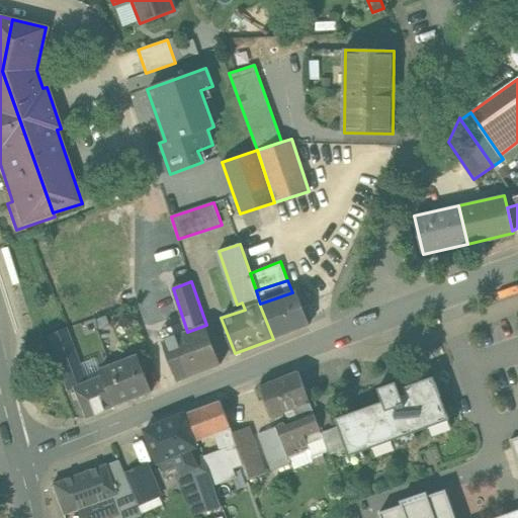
[(260,304),(259,304),(273,339),(311,325),(297,290),(292,292),(260,304)]
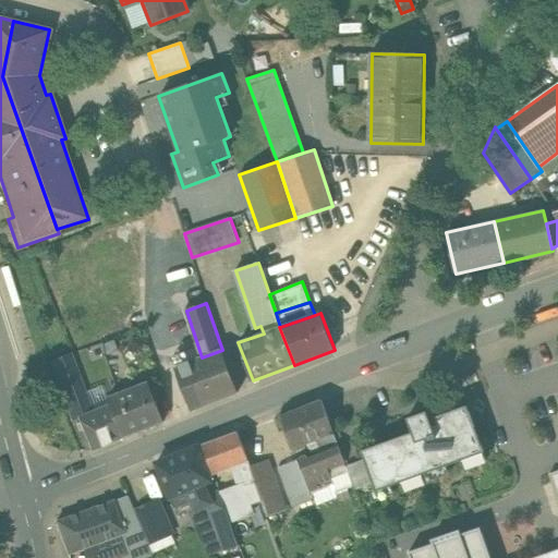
[(157,320),(145,324),(153,349),(166,344),(157,320)]
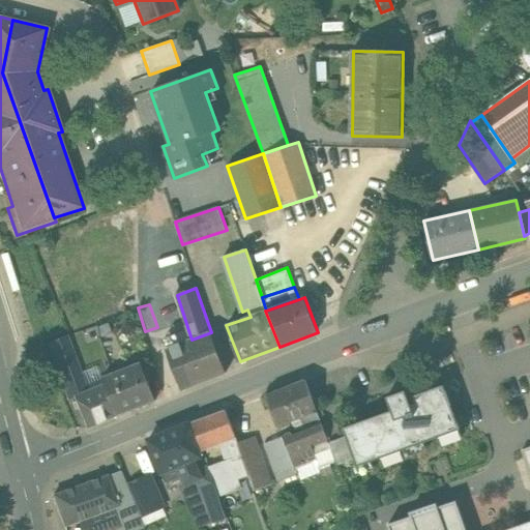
[(192,340),(167,350),(182,390),(227,373),(211,332),(192,340)]
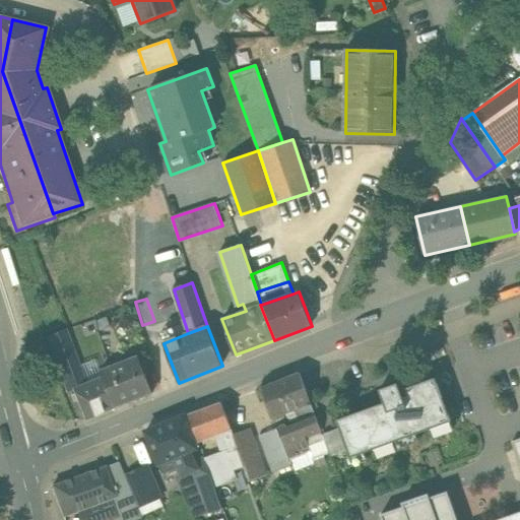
[(79,368),(65,330),(47,337),(67,390),(72,388),(85,383),(79,368)]
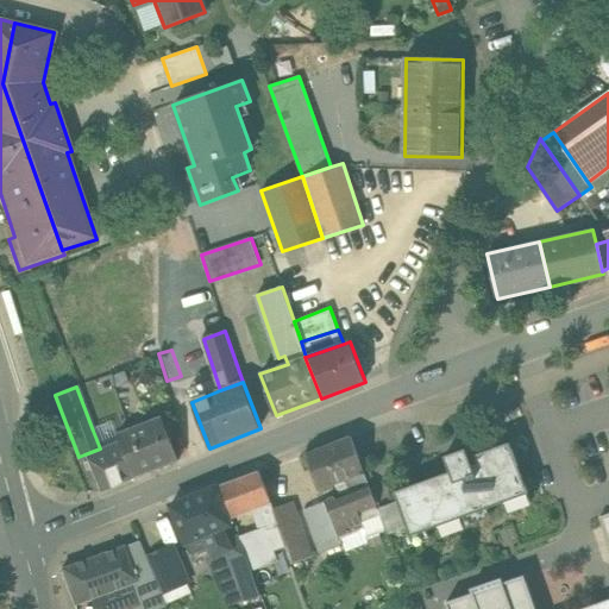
[(163,418),(131,429),(146,472),(179,460),(163,418)]
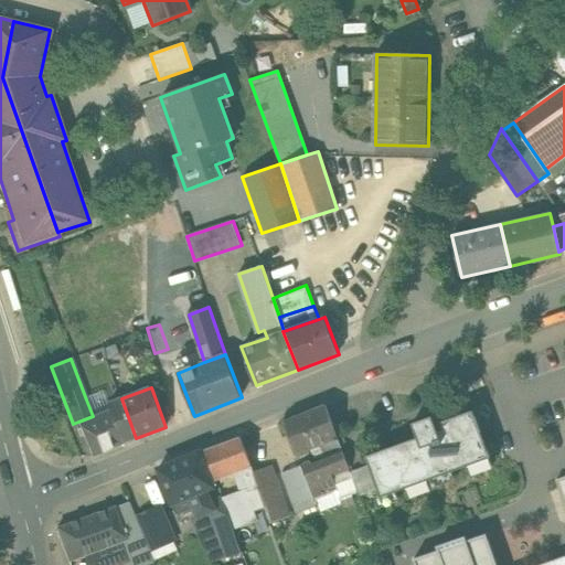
[(121,398),(109,403),(105,392),(86,400),(93,416),(78,422),(92,456),(136,438),(121,398)]
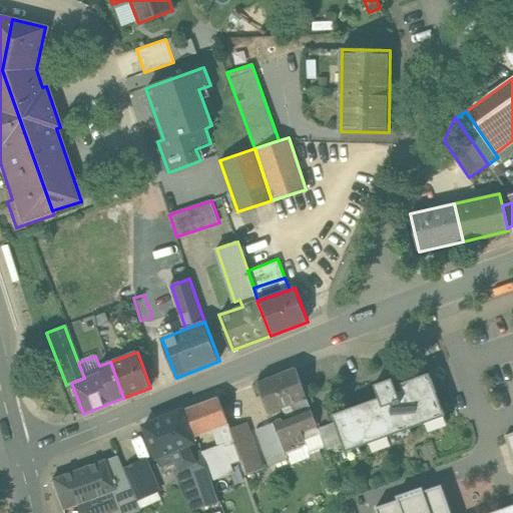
[(296,414),(257,429),(271,466),(290,458),(288,453),(307,446),(309,451),(324,445),(317,426),(318,426),(296,368),(259,382),(270,412),(292,404),(296,414)]
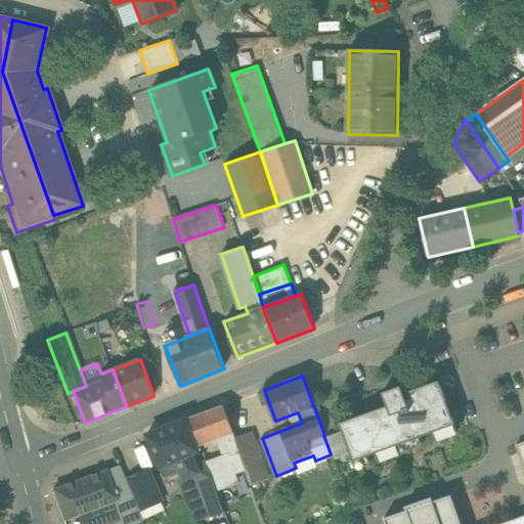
[(388,406),(341,424),(354,461),(416,438),(418,444),(413,451),(420,467),(456,452),(451,437),(444,434),(441,429),(453,424),(438,382),(403,394),(401,387),(383,393),(388,406)]
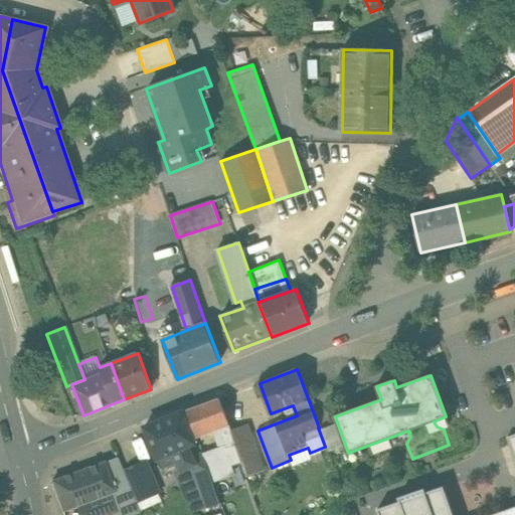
[(219,398),(187,410),(197,437),(215,431),(229,424),(219,398)]
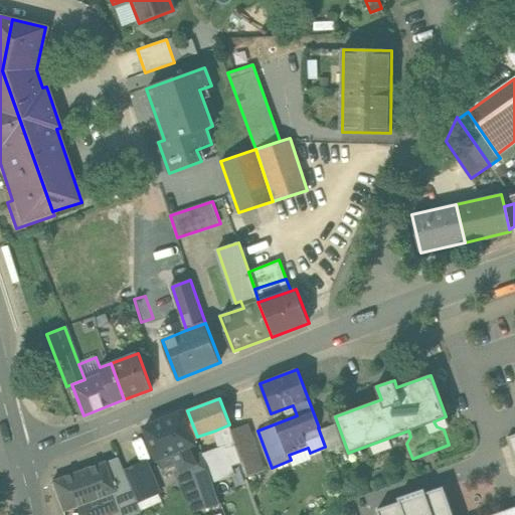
[(182,412),(146,427),(162,468),(177,462),(181,470),(190,467),(196,464),(193,458),(187,445),(194,443),(182,412)]
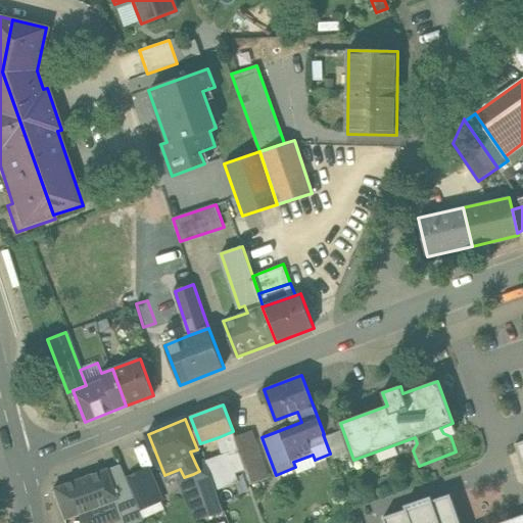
[(269,477),(251,430),(235,436),(246,469),(252,483),(269,477)]
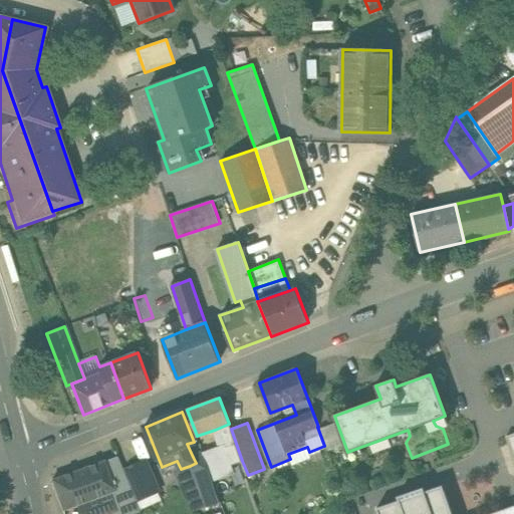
[(231,429),(229,424),(215,430),(221,446),(228,466),(242,461),(231,429)]
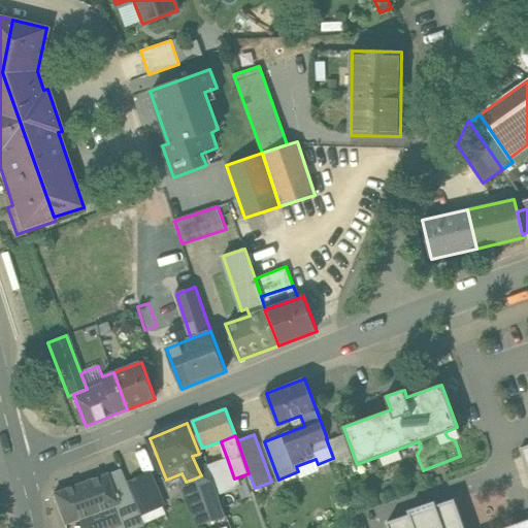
[(227,458),(207,465),(208,466),(213,481),(219,494),(237,488),(234,479),(227,458)]
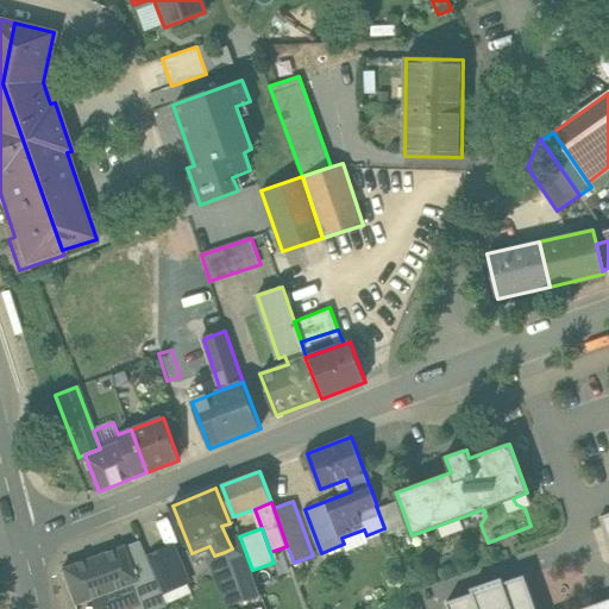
[(240,538),(228,541),(232,548),(225,552),(228,560),(246,554),(240,538)]
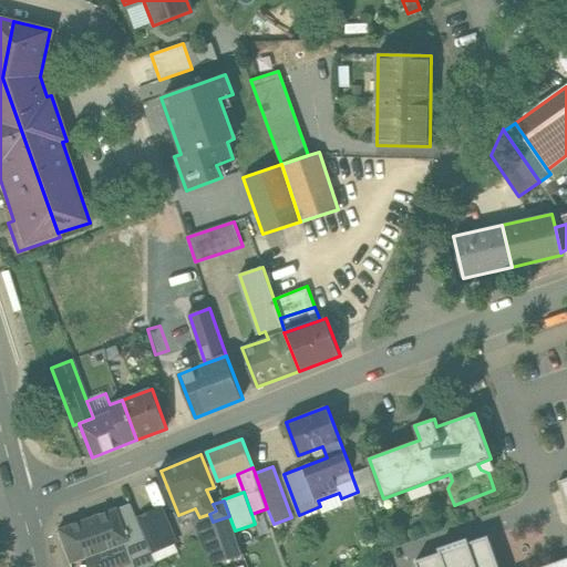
[(131,504),(115,509),(124,531),(141,525),(138,519),(131,504)]
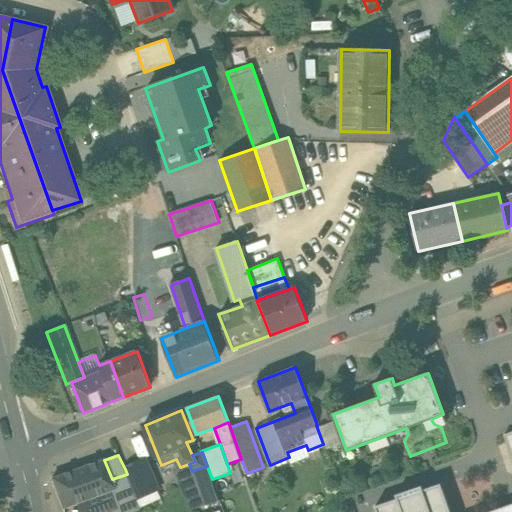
[(104,460),(52,478),(63,507),(115,488),(112,479),(104,460)]
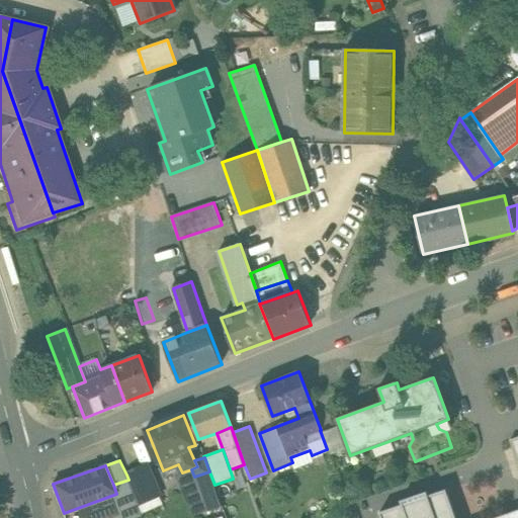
[(126,475),(128,480),(132,488),(139,503),(159,494),(147,465),(126,475)]
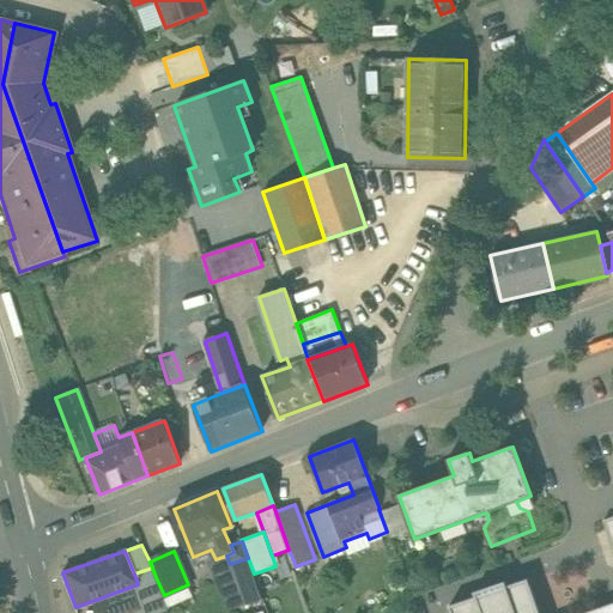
[(248,558),(230,564),(237,587),(255,581),(254,574),(248,558)]
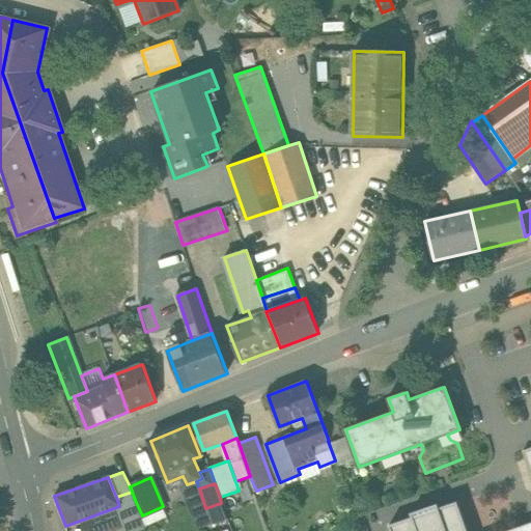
[(132,492),(116,497),(119,506),(135,500),(132,492)]
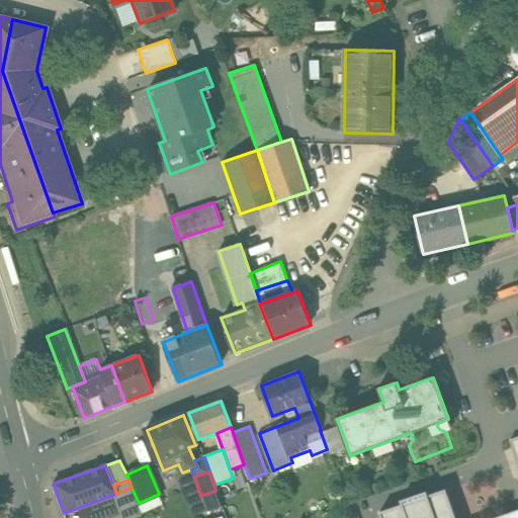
[(427,492),(401,501),(402,505),(379,512),(381,517),(455,517),(446,490),(428,496),(427,492)]
